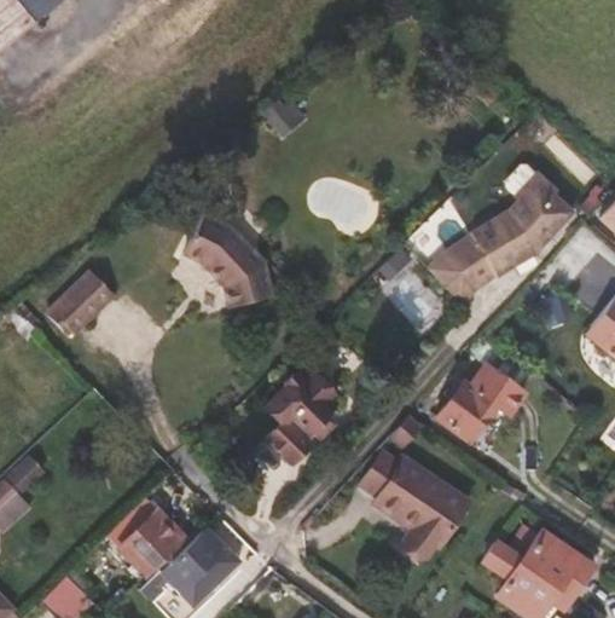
[(556,191),(537,173),(515,197),(518,201),(510,211),(471,234),(497,277),(535,253),(573,213),(553,196),(556,191)]
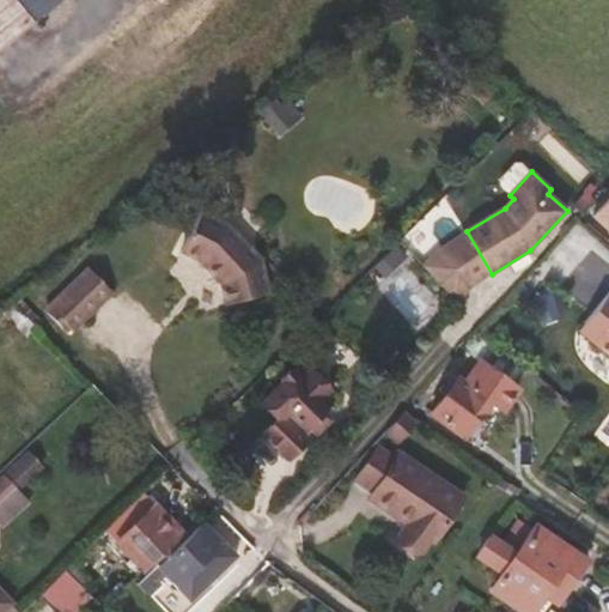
[(608,200),(592,218),(608,232),(608,200)]
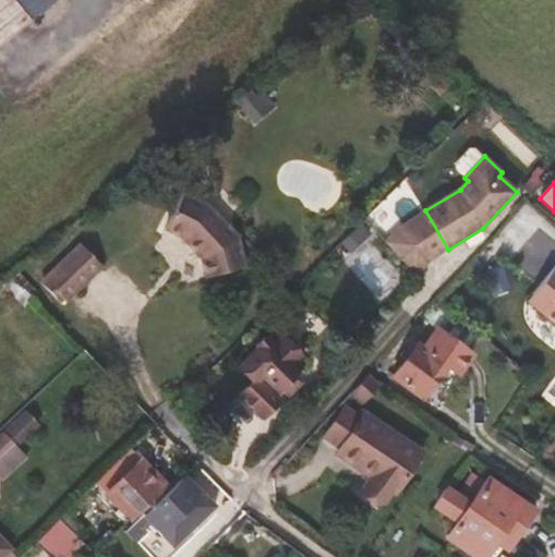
[(207,207),(181,197),(167,234),(182,240),(206,263),(212,280),(248,268),(234,235),(207,207)]
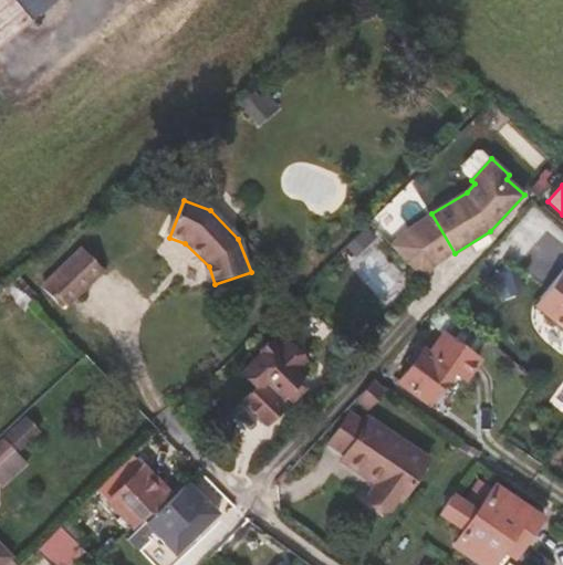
[(455,253),(431,213),(407,232),(437,265),(455,253)]
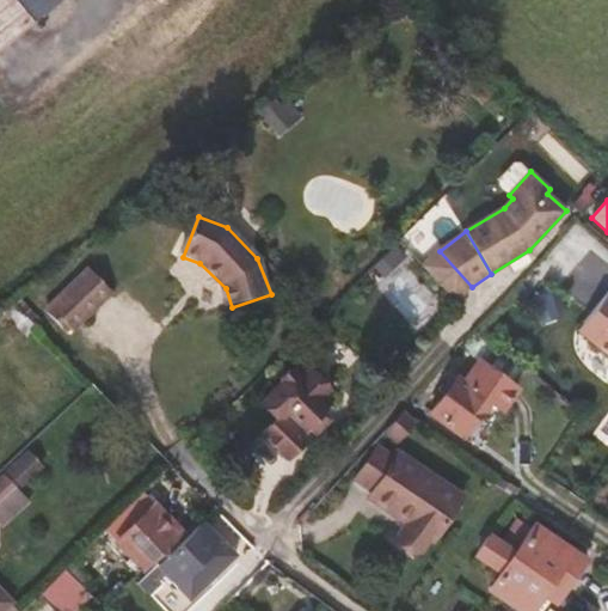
[(472,287),(440,251),(422,267),(454,301),(472,287)]
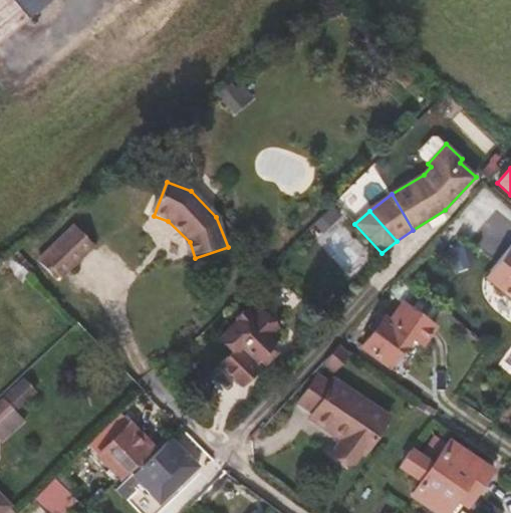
[(336,215),(319,238),(344,256),(361,232),(336,215)]
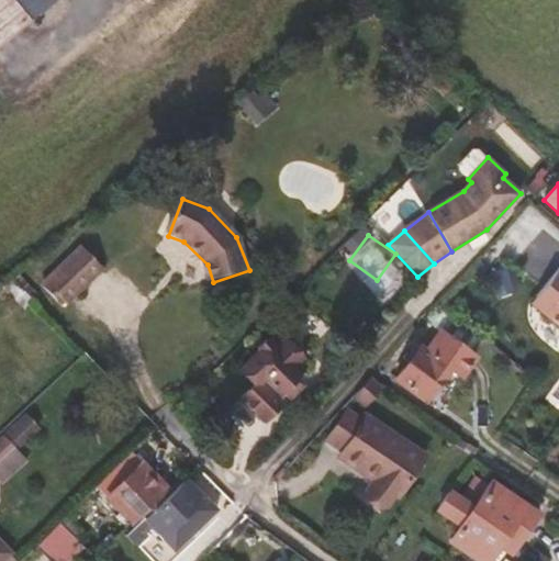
[(96,261),(79,245),(45,279),(56,290),(60,295),(96,261)]
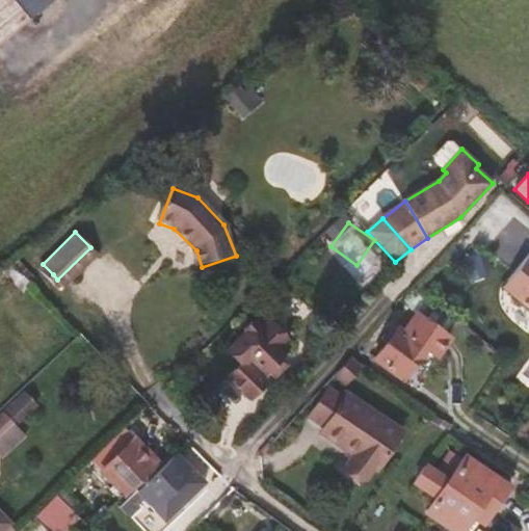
[(528,254),(503,288),(528,309),(528,254)]
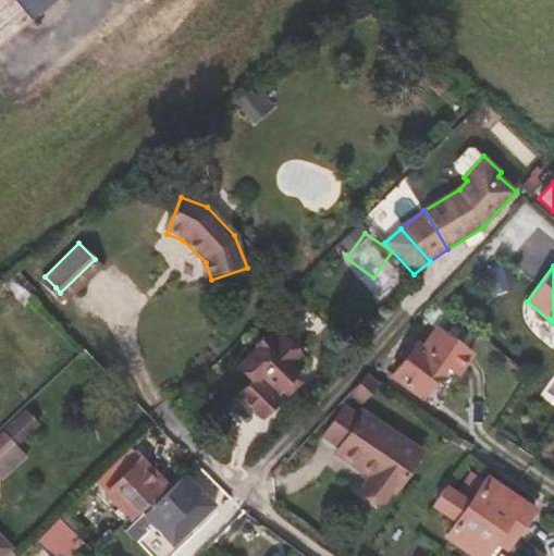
[(56,287),(45,276),(40,280),(52,291),(56,287)]
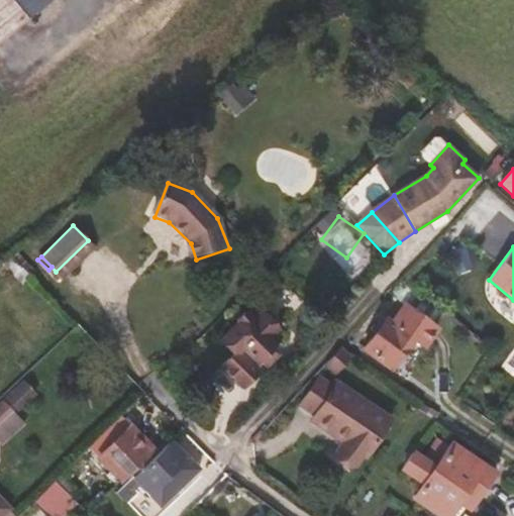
[(265,304),(258,297),(251,304),(247,300),(233,315),(237,319),(221,336),(224,339),(223,341),(232,351),(238,345),(255,363),(262,355),(267,359),(280,345),(272,337),(281,327),(262,308),(265,304)]
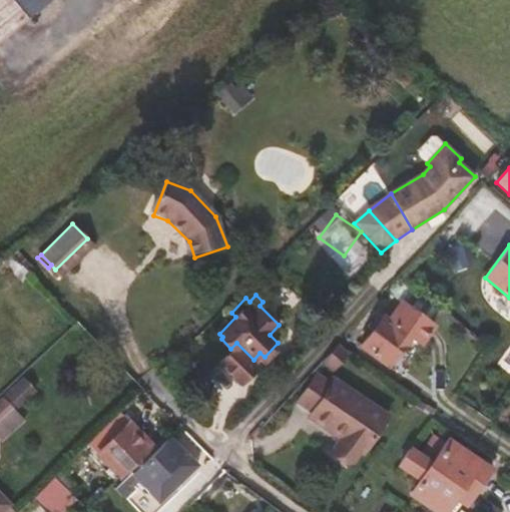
[(414,337),(384,314),(371,331),(375,335),(365,348),(391,367),(414,337)]
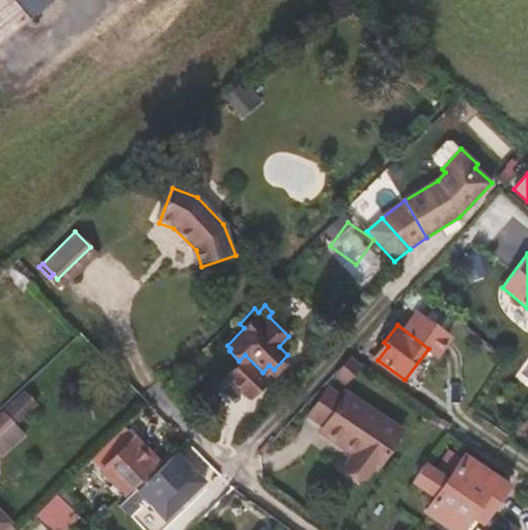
[(358,365),(349,357),(333,373),(342,383),(358,365)]
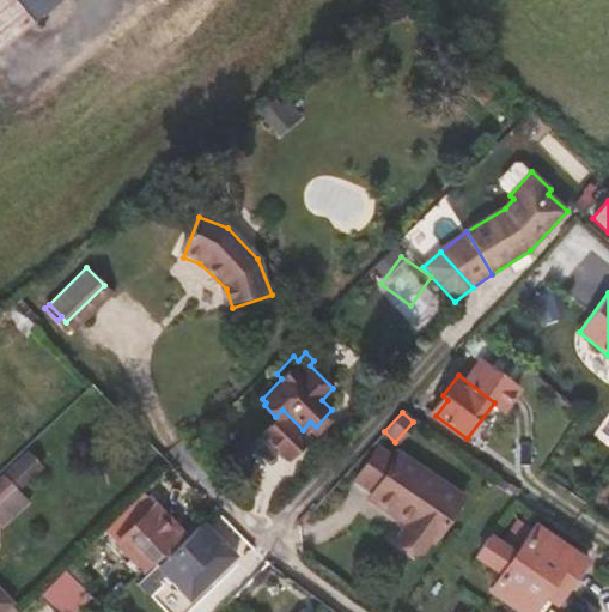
[(28,449),(8,465),(19,478),(38,462),(28,449)]
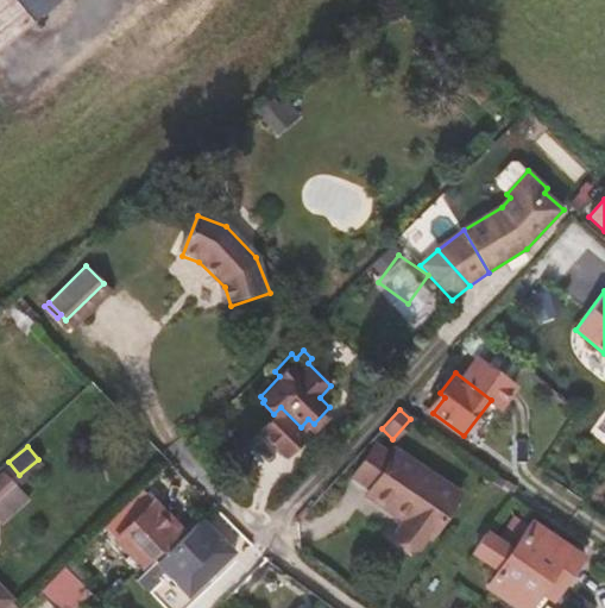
[(457,496),(395,455),(366,496),(390,512),(394,507),(408,518),(395,536),(416,550),(427,536),(429,538),(457,496)]
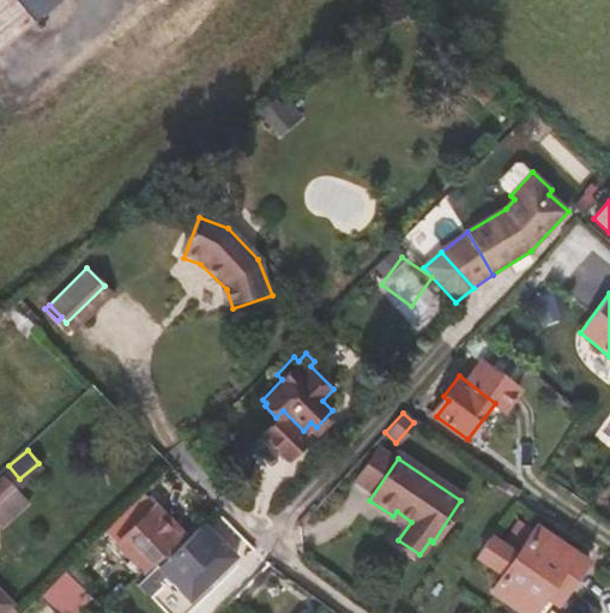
[(0,508),(19,491),(5,474),(0,478),(0,508)]
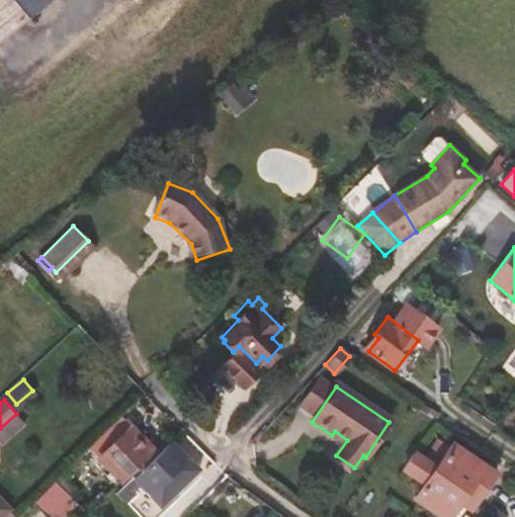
[(152,453),(127,429),(97,459),(121,484),(152,453)]
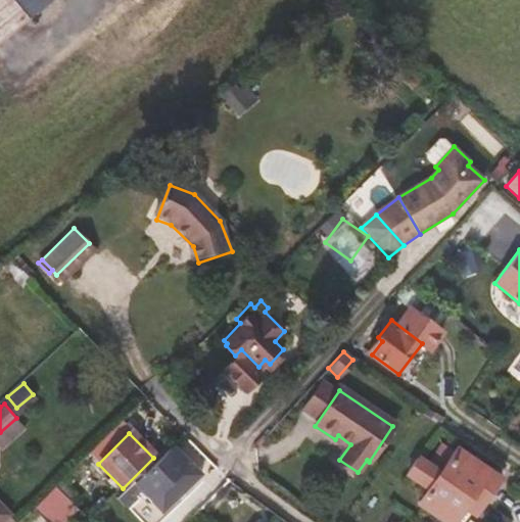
[(192,463),(177,447),(138,485),(136,482),(122,496),(131,506),(145,493),(152,502),(192,463)]
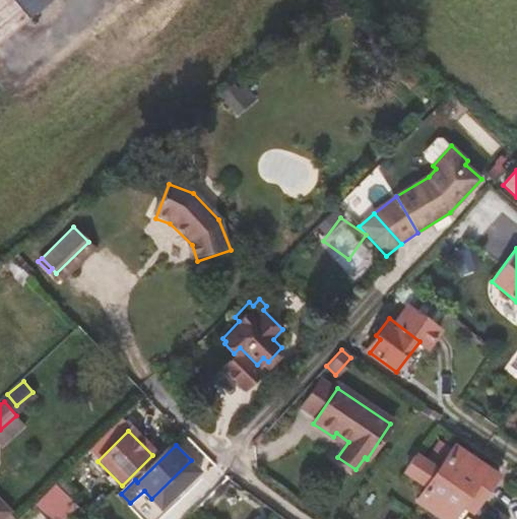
[(496,474),(454,446),(439,468),(417,453),(404,471),(426,487),(418,497),(448,518),(452,518),(462,506),(470,512),(496,474)]
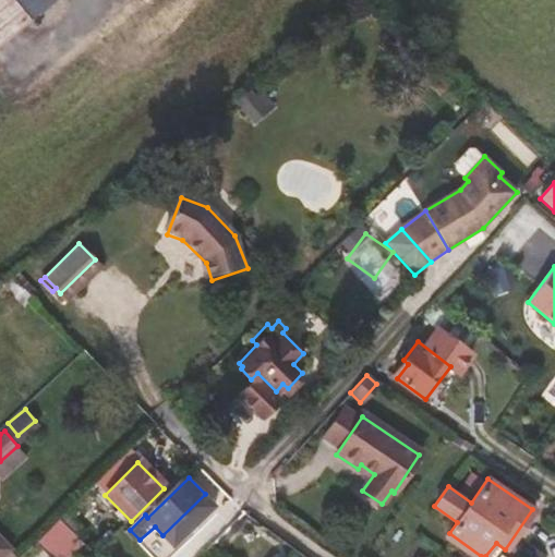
[(216,507),(205,494),(163,535),(175,547),(216,507)]
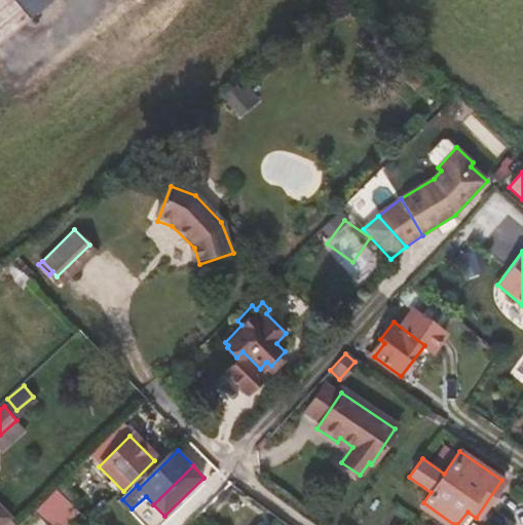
[(65,524),(80,511),(60,489),(35,513),(47,524),(65,524)]
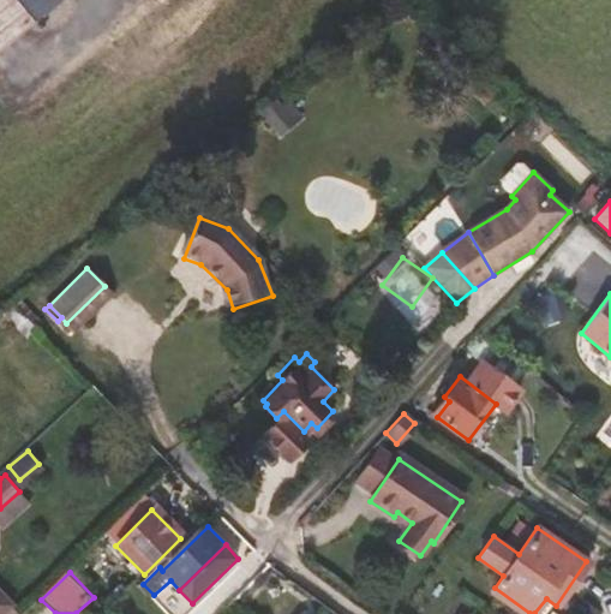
[(0,613),(18,613),(0,592),(0,613)]
